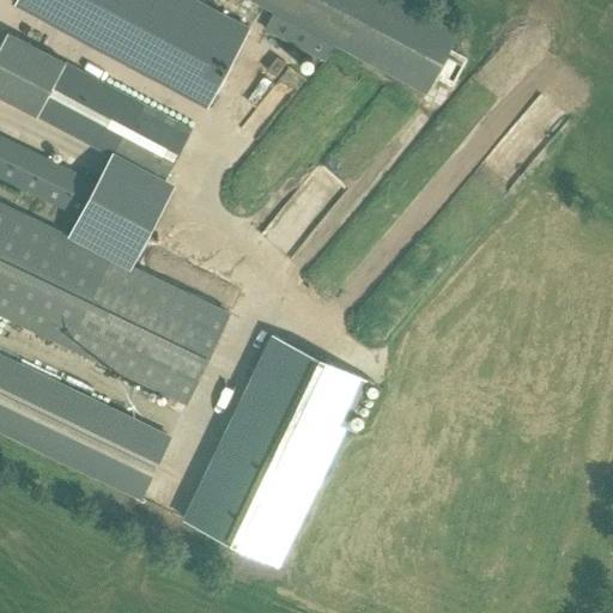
[(207,103),(249,24),(204,0),(16,0),(16,2),(207,103)]
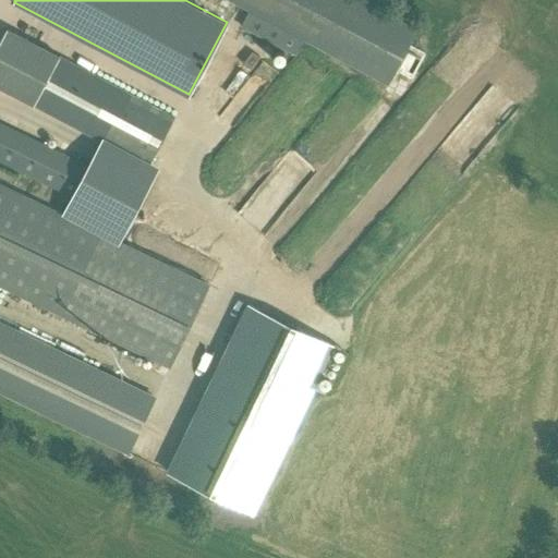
[(413,24),(365,0),(234,0),(250,9),(242,24),(298,53),(305,38),(383,80),(413,24)]
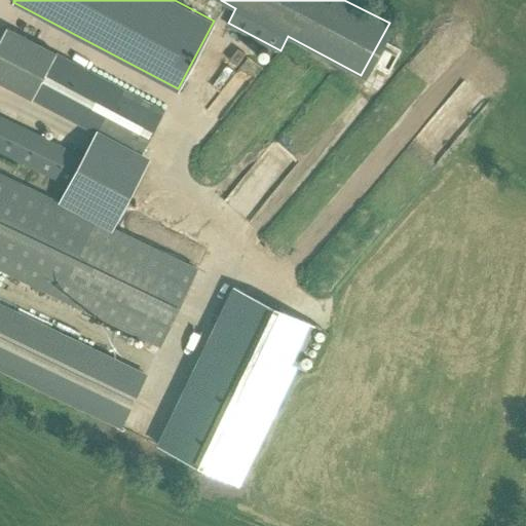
[(7,28),(0,40),(0,82),(142,155),(165,109),(7,28)]
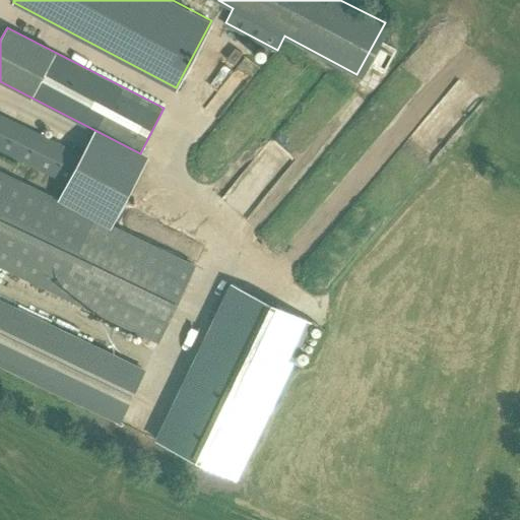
[(242,56),(219,86),(233,95),(255,65),(242,56)]
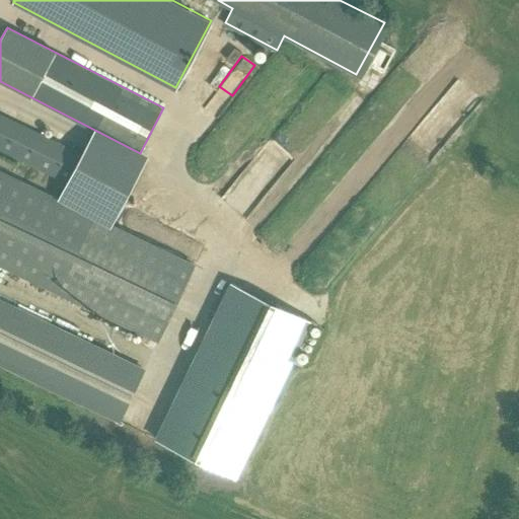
[(0,148),(73,183),(87,155),(0,114),(0,148)]
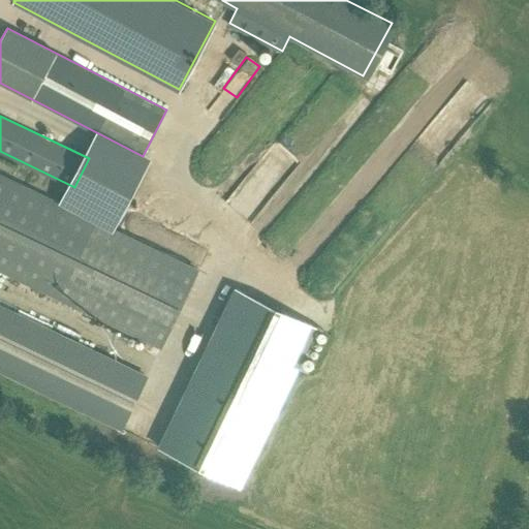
[(272,136),(261,152),(289,172),(300,157),(272,136)]
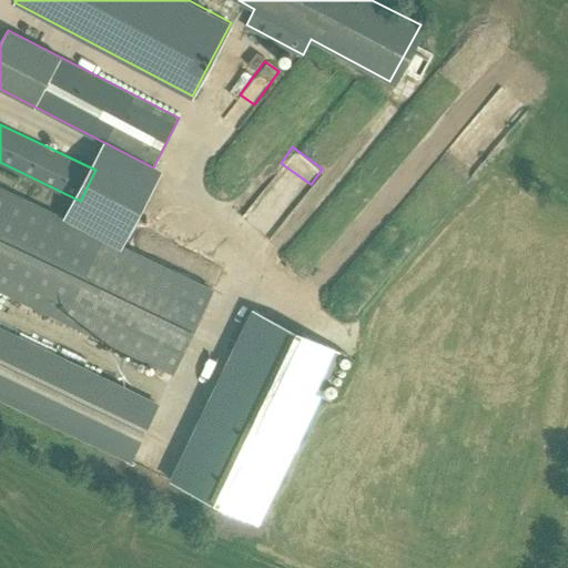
[(0,186),(0,402),(134,467),(163,406),(0,327),(0,287),(178,373),(216,291),(0,186)]
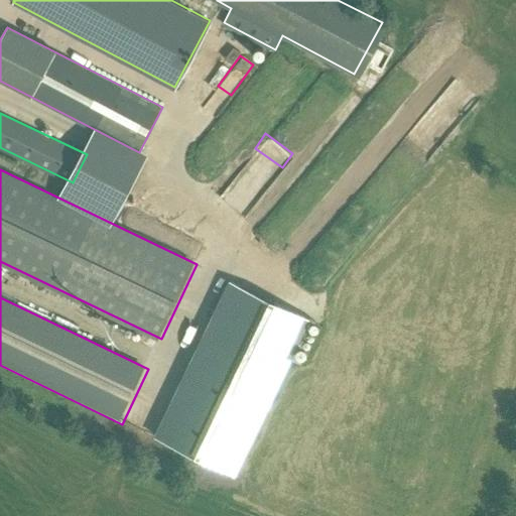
[(305,316),(225,280),(153,436),(235,474),(305,316)]
